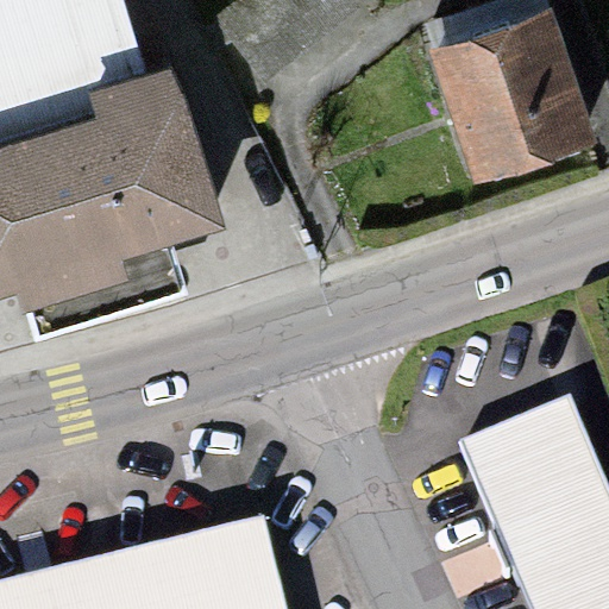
[(0,0),(0,145),(95,117),(88,92),(148,73),(125,0),(0,0)]
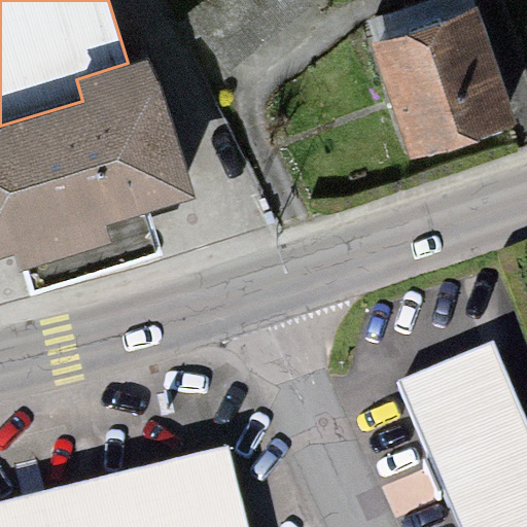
[(307,0),(203,0),(182,18),(227,72),(310,3),(307,0)]
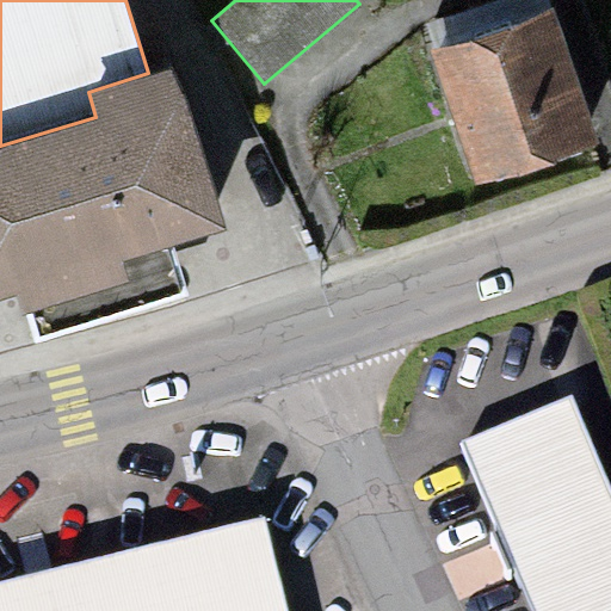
[(433,49),(429,51),(471,189),(598,149),(554,10),(548,11),(544,0),(493,0),(425,22),(433,49)]
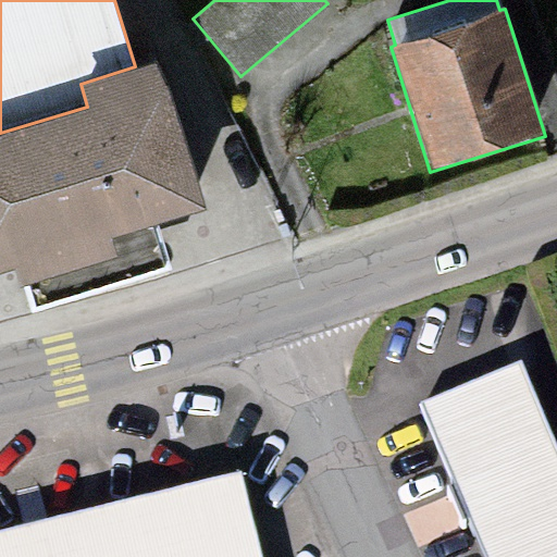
[(87,107),(0,133),(0,274),(15,270),(22,288),(121,257),(113,238),(156,224),(203,208),(157,60),(135,66),(81,84),(87,107)]
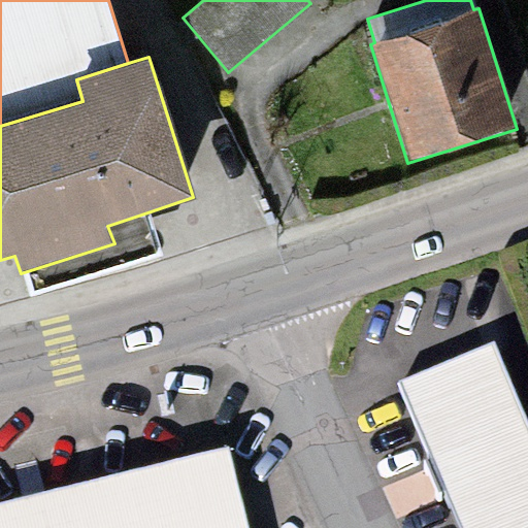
[(114,243),(21,273),(28,298),(163,256),(147,212),(107,226),(114,243)]
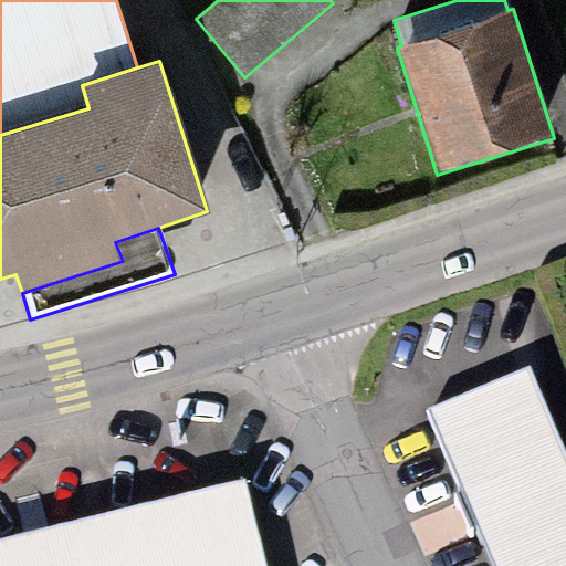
[(565,565),(565,448),(531,364),(422,409),(488,565),(565,565)]
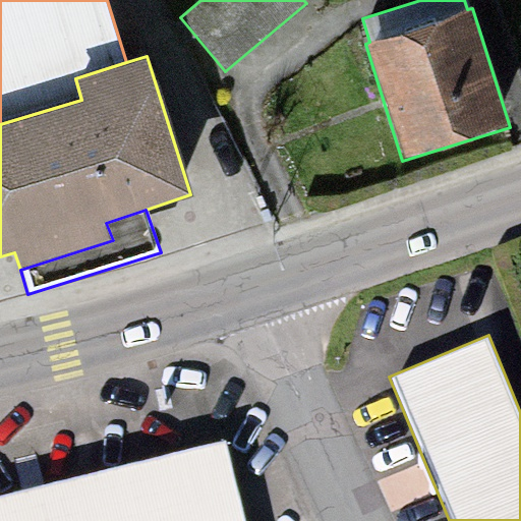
[(245,520),(226,440),(0,494),(0,520),(245,520)]
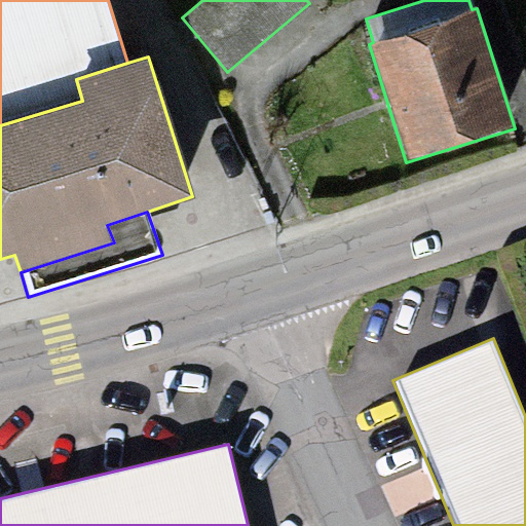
All buildings are outlined.
